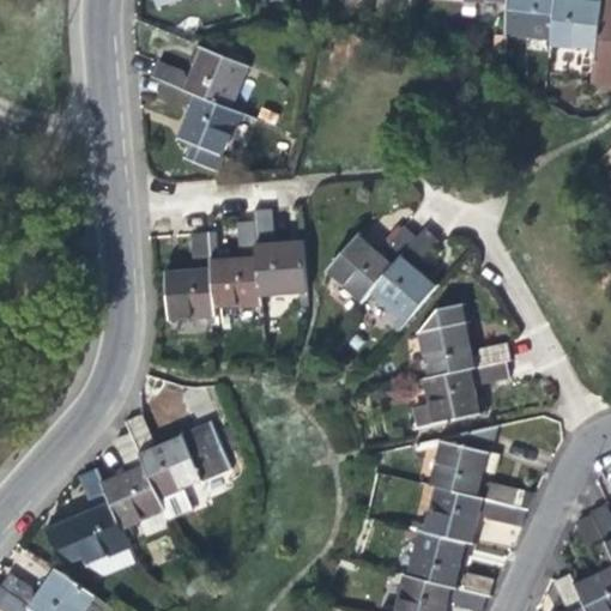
[(507,0),(507,2),(504,32),(550,37),(554,0),(507,0)]
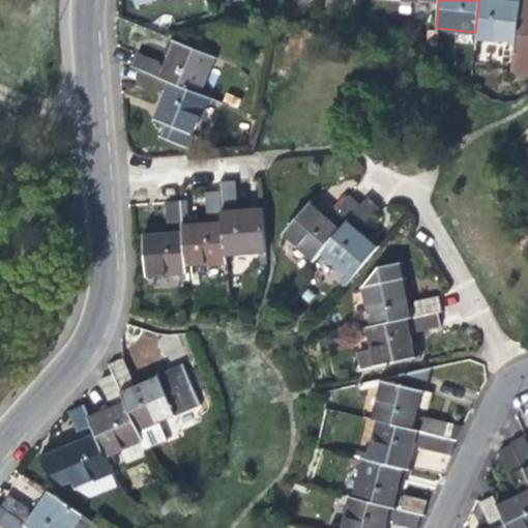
[(478,0),(475,32),(474,38),(515,42),(511,74),(527,75),(527,0),(519,0),(519,2),(504,0),(478,0)]
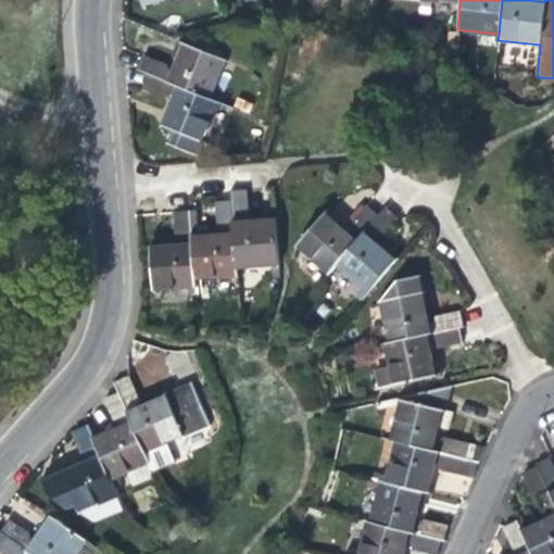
[(206,97),(223,59),(184,42),(177,57),(172,71),(167,68),(164,63),(142,54),(137,67),(147,72),(206,97)]
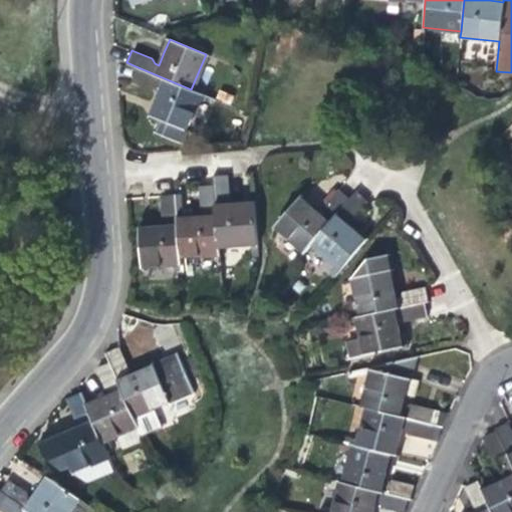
[(180,143),(201,93),(191,89),(136,66),(131,79),(151,87),(158,85),(161,86),(156,98),(149,115),(160,119),(155,133),(180,143)]
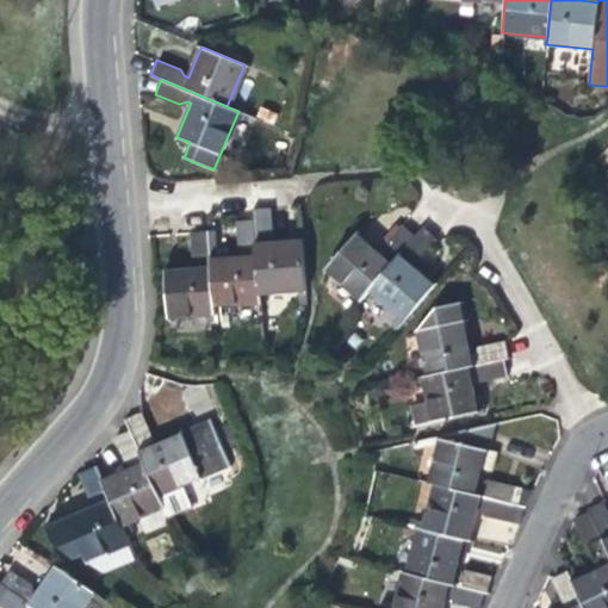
[(268,208),(252,208),(252,219),(258,290),(297,287),(298,304),(305,304),(301,241),(281,242),(266,243),(266,240),(270,234),(268,208)]
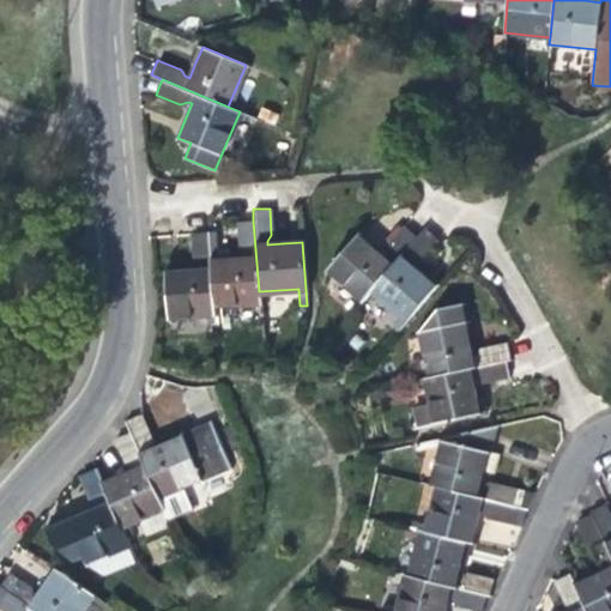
[(212,306),(260,303),(259,291),(253,221),(237,222),(239,249),(246,253),(246,258),(230,258),(217,258),(215,231),(209,231),(212,303),(212,306)]
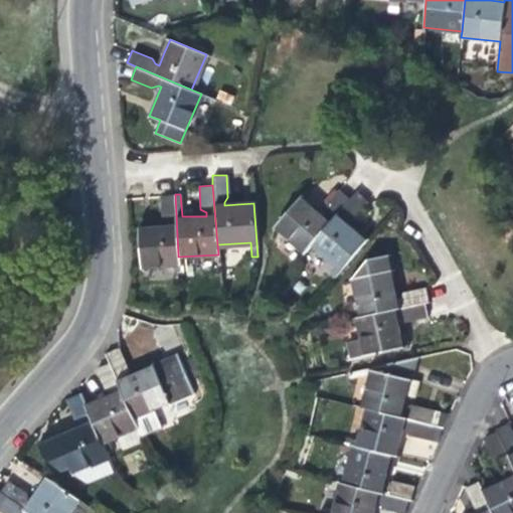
[(310,243),(349,198),(339,189),(324,206),(325,212),(323,214),(308,203),(300,195),(274,225),(304,250),(310,243)]
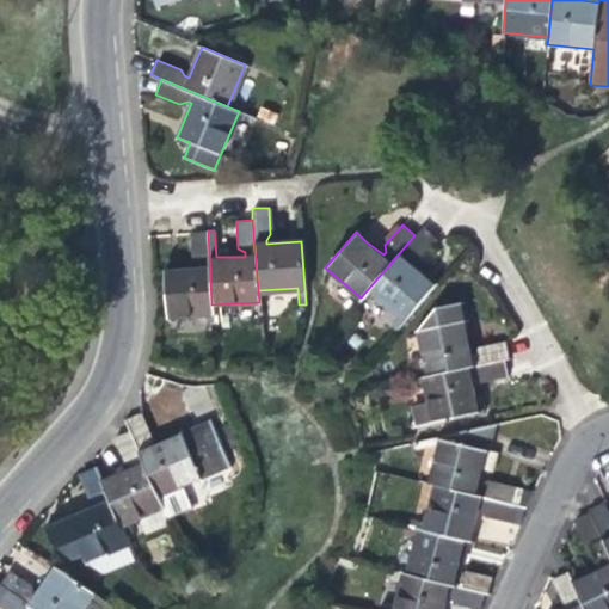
[(394,328),(435,284),(420,272),(408,262),(410,258),(418,258),(435,237),(423,227),(414,235),(368,289),(398,314),(388,324),(394,328)]
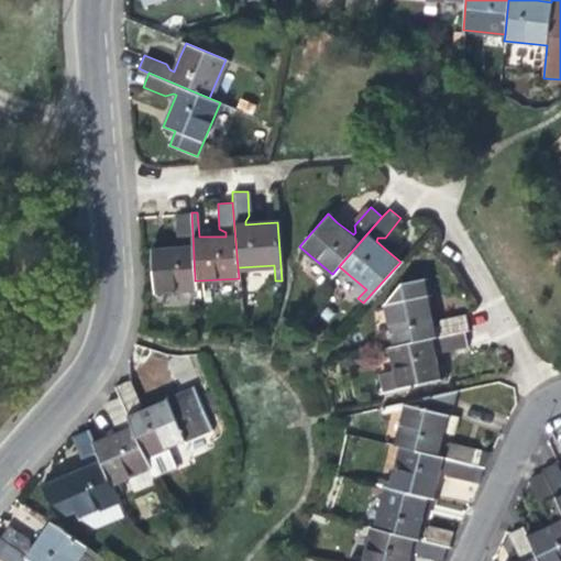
[(195,278),(191,212),(176,213),(177,239),(184,241),(184,246),(168,246),(151,248),(154,292),(196,288),(195,278)]
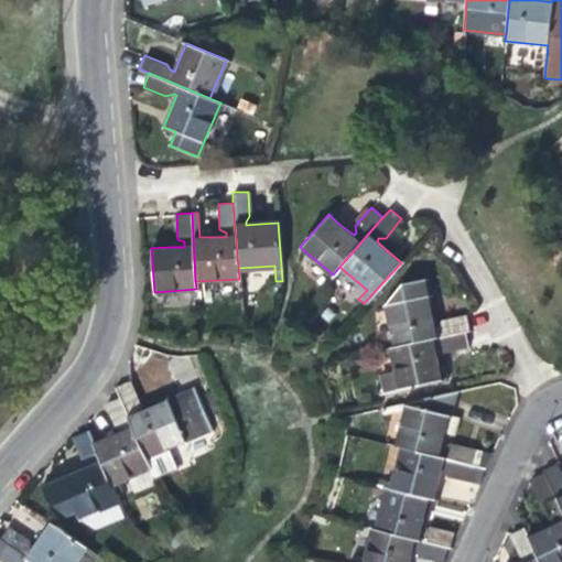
[(467,330),(465,314),(440,319),(436,326),(433,326),(429,310),(424,279),(401,284),(384,304),(392,346),(463,331),(467,330)]
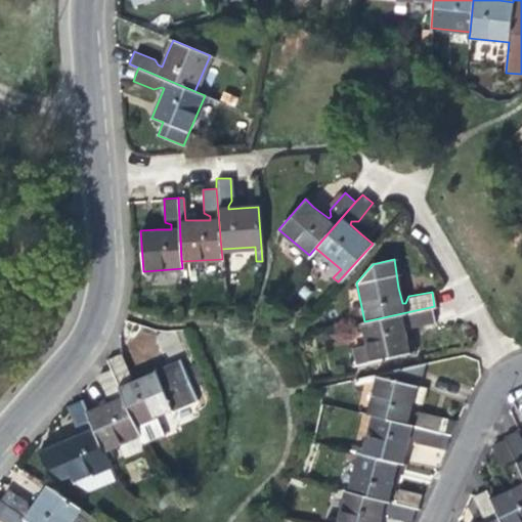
[(411,325),(433,320),(430,307),(364,321),(361,322),(366,344),(352,347),(355,363),(414,350),(411,343),(410,336),(405,337),(402,322),(405,322),(411,325)]
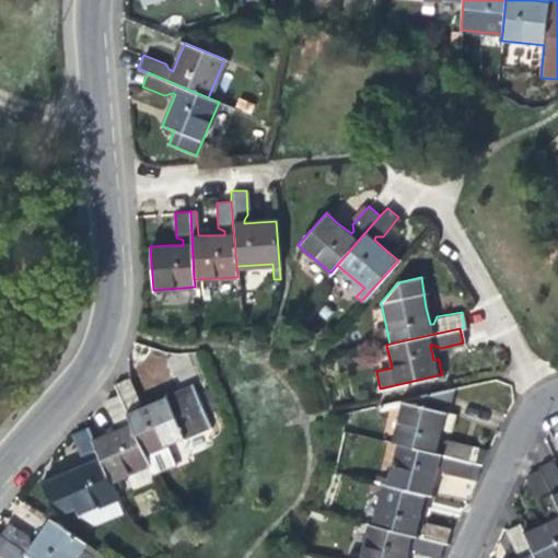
[(208,426),(190,387),(136,409),(135,407),(138,399),(128,378),(114,383),(118,393),(144,453),(208,426)]
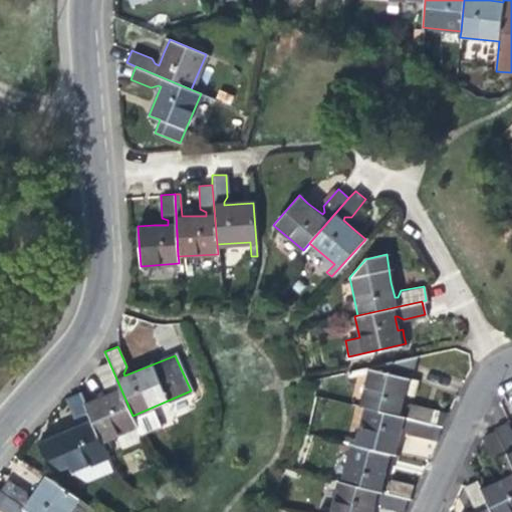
[(363,407),(439,425),(440,425),(443,412),(411,404),(404,408),(401,407),(405,394),(413,395),(415,388),(417,378),(409,376),(416,355),(410,356),(369,365),(359,407),(363,407)]
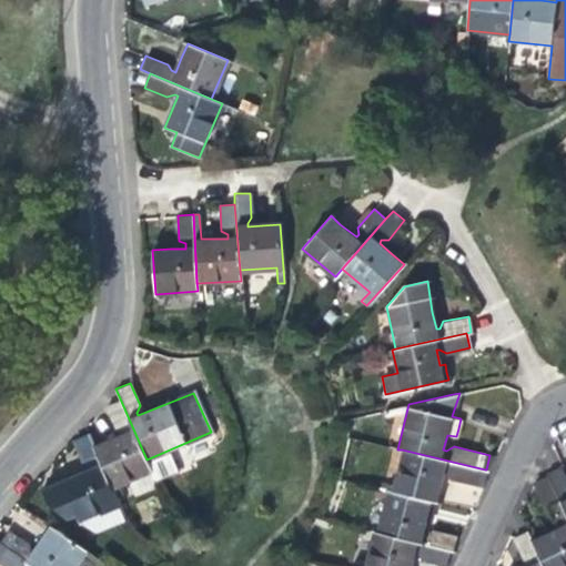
[(112,487),(150,471),(147,460),(120,398),(105,404),(115,428),(122,430),(123,434),(109,440),(93,446),(112,487)]
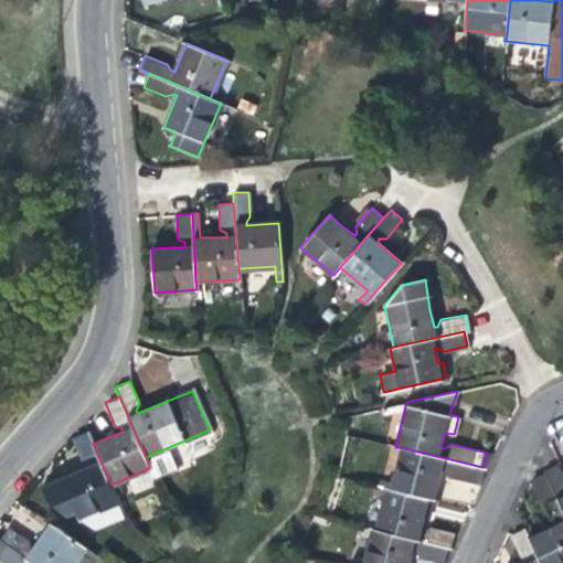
[(94,529),(123,517),(117,502),(118,501),(112,485),(93,444),(88,433),(87,431),(74,436),(83,459),(89,463),(92,465),(60,477),(40,486),(46,501),(65,514),(74,511),(78,520),(94,529)]
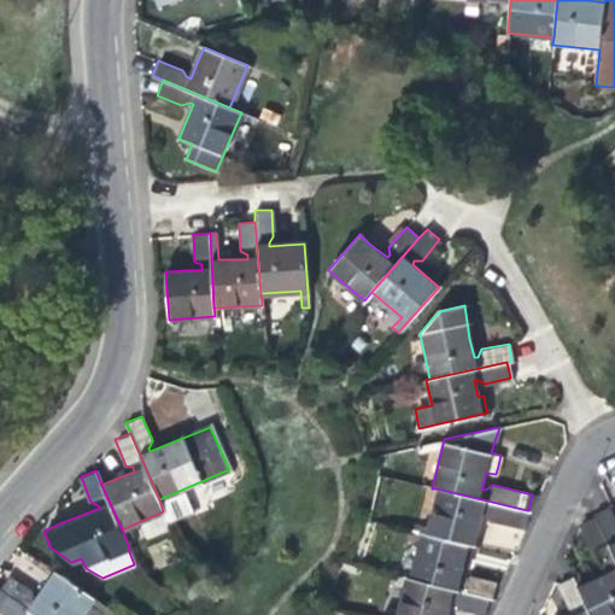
[(476,527),(481,511),(484,513),(488,520),(522,528),(527,510),(437,488),(426,533),(467,543),(473,544),(476,527)]
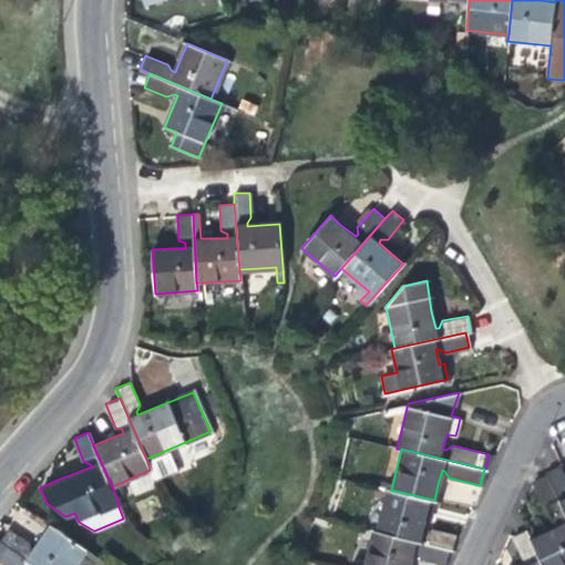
[(564,478),(558,464),(544,471),(546,474),(564,514),(564,478)]
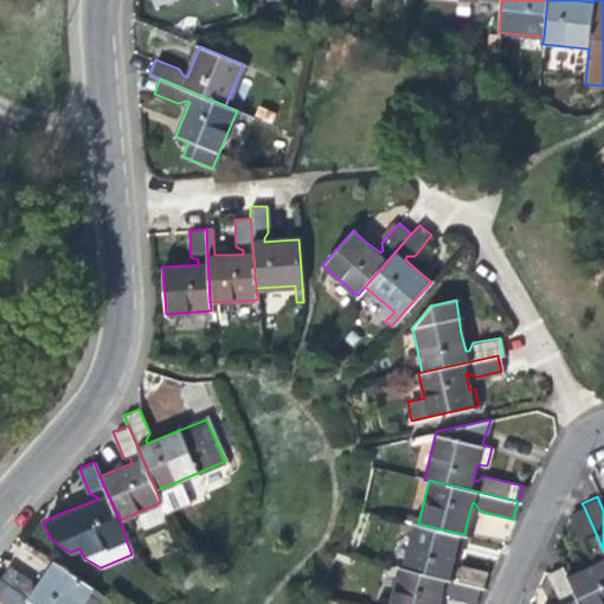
[(603,603),(603,550),(584,507),(569,515),(588,557),(596,558),(597,563),(582,570),(567,577),(579,603),(603,603)]
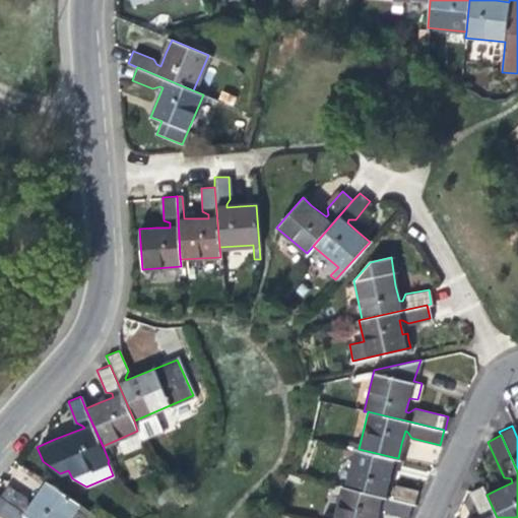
[(344,487),(410,503),(413,504),(416,490),(395,483),(389,487),(386,487),(390,470),(393,457),(359,449),(354,448),(344,487)]
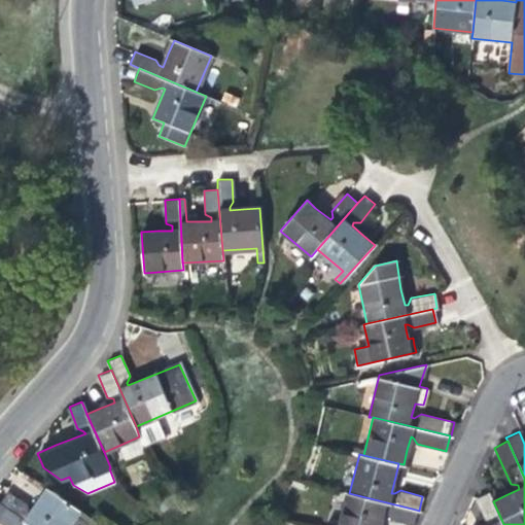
[(0,503),(31,524),(71,524),(81,511),(46,487),(36,503),(30,513),(27,511),(26,503),(6,491),(0,503)]
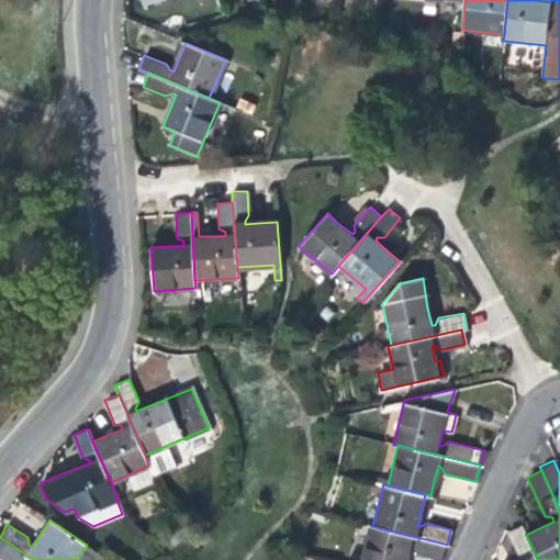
[(404,559),(409,546),(411,547),(415,552),(440,559),(444,544),(372,526),(368,525),(359,559),(404,559)]
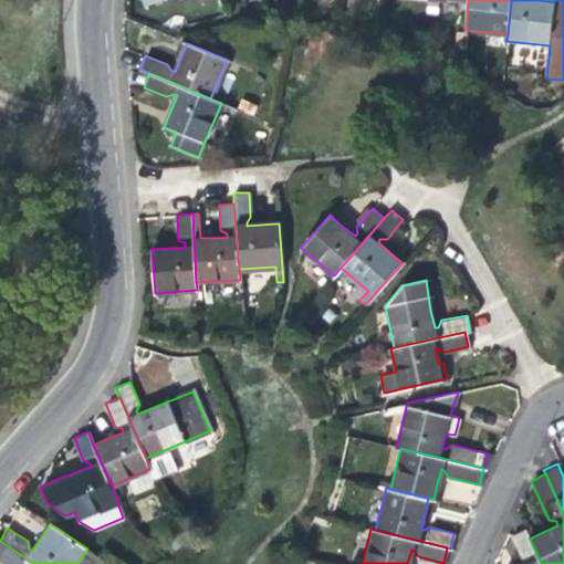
[(541,563),(530,539),(525,530),(511,536),(521,559),(529,560),(530,563),(529,563),(541,563)]
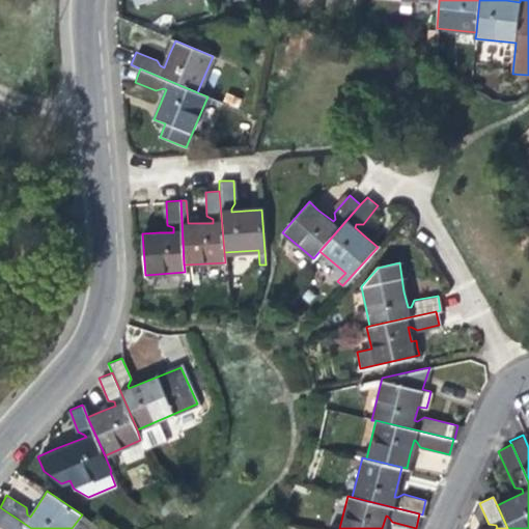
[(31,528),(0,507),(0,525),(5,528),(31,528)]
